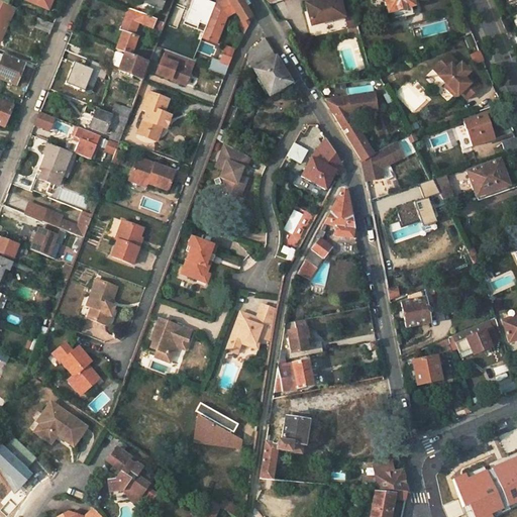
[(6,26),(14,7),(9,5),(0,0),(0,25),(2,26),(3,25),(6,26)]
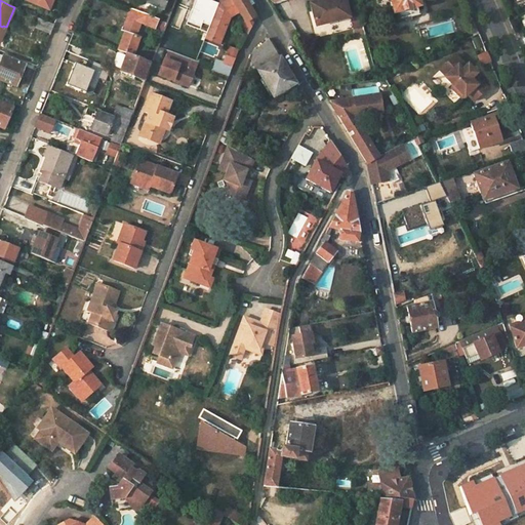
[(26,0),(47,9),(51,0),(26,0)]
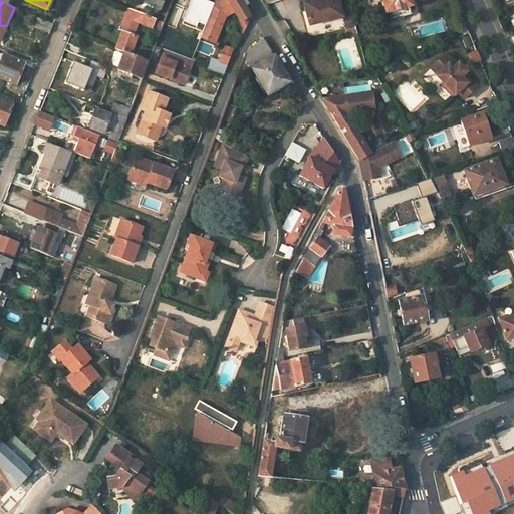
[(145,0),(144,4),(159,9),(162,0),(145,0)]
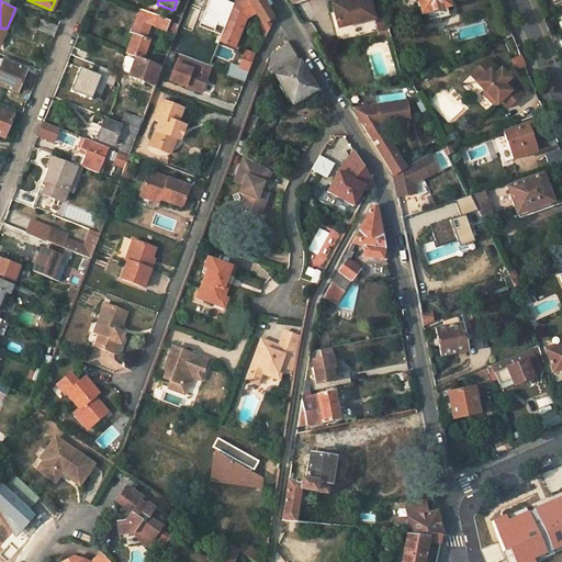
[(228,10),(232,0),(221,0),(220,6),(228,10)]
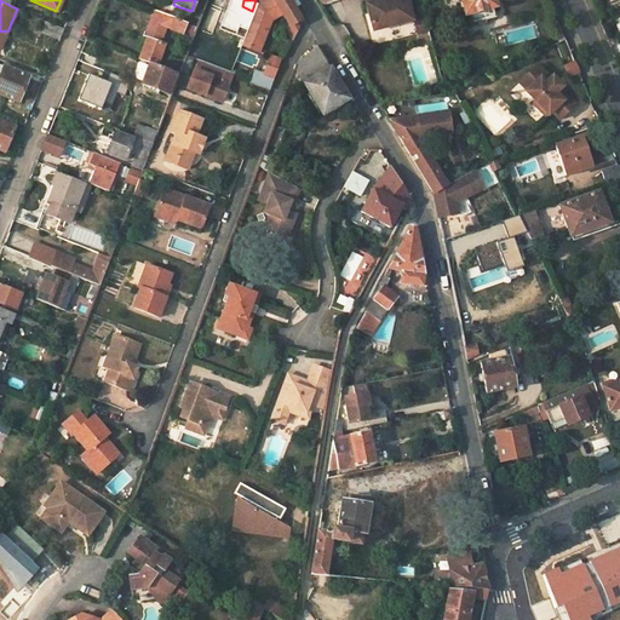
[(262,0),(244,45),(259,51),(265,39),(268,32),(263,29),(269,15),(279,9),(281,13),(288,24),(282,27),(291,44),(302,19),(298,13),(290,0),(262,0)]
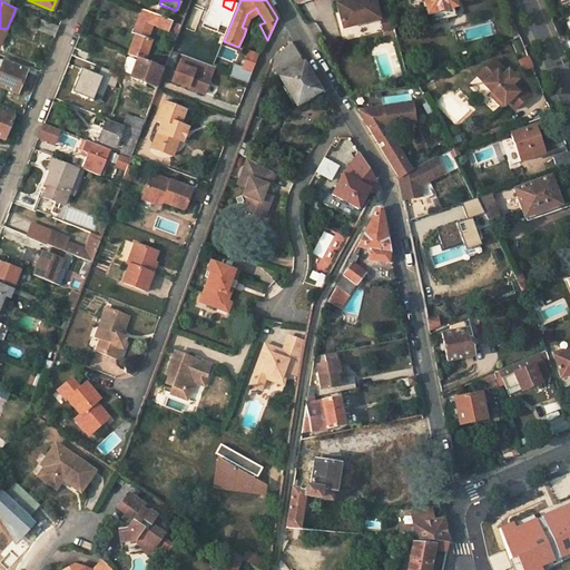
[(373,0),(338,0),(335,1),(342,26),(354,22),(353,20),(365,17),(365,19),(377,16),(373,0)]
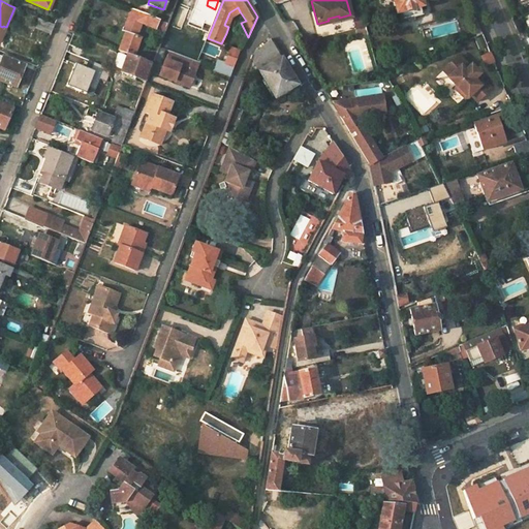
[(399,12),(400,19),(421,13),(419,6),(422,6),(421,0),(392,0),(396,13),(399,12)]
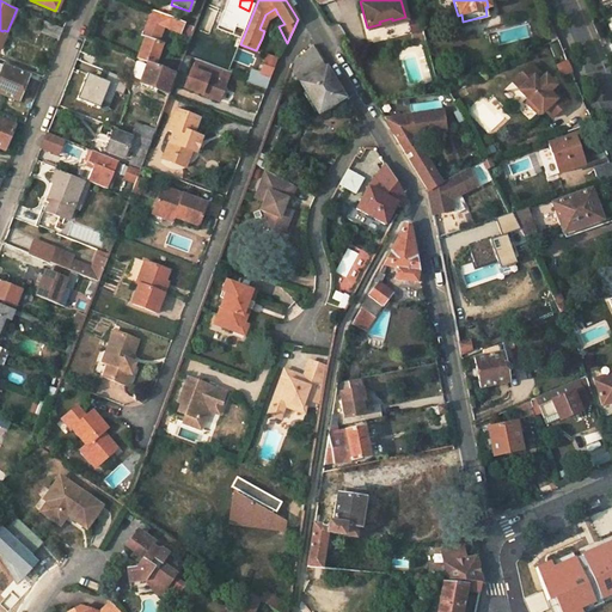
[(265,14),(259,29),(264,31),(269,18),(277,13),(275,8),(265,14)]
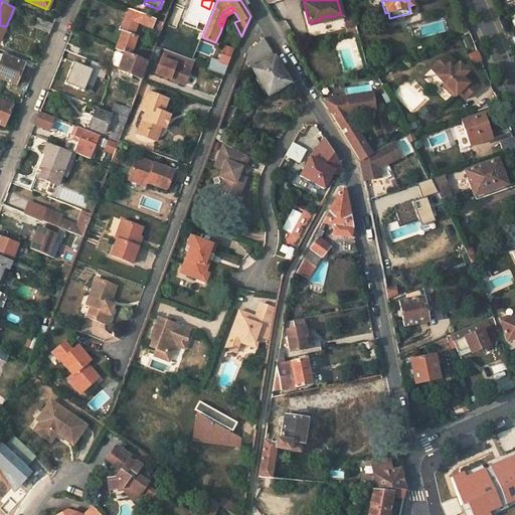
[(127,17),(136,20),(159,30),(163,21),(129,8),(125,16),(127,17)]
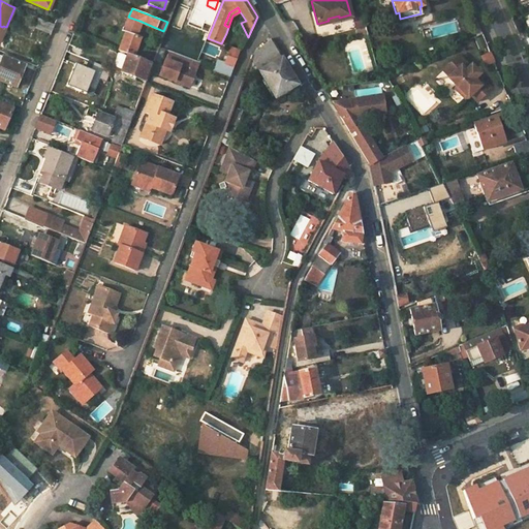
[(362,11),(350,14),(353,25),(364,23),(362,11)]
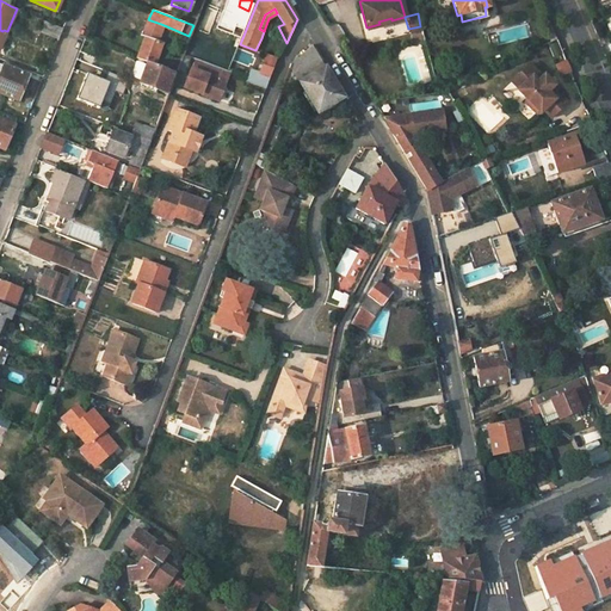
[(39,31),(59,39),(63,28),(44,20),(39,31)]
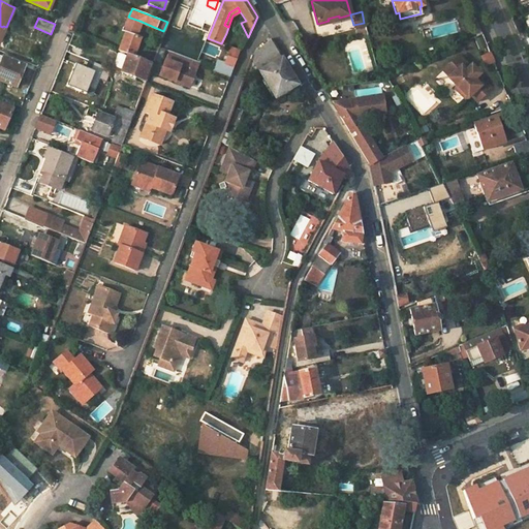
[(123,28),(126,29),(119,49),(129,53),(134,55),(142,36),(134,34),(139,21),(130,18),(127,25),(124,24),(123,28)]
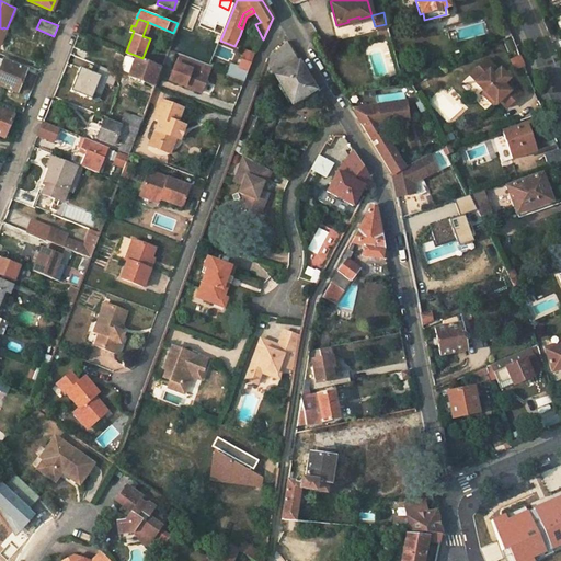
[(83,20),(80,29),(94,34),(98,25),(83,20)]
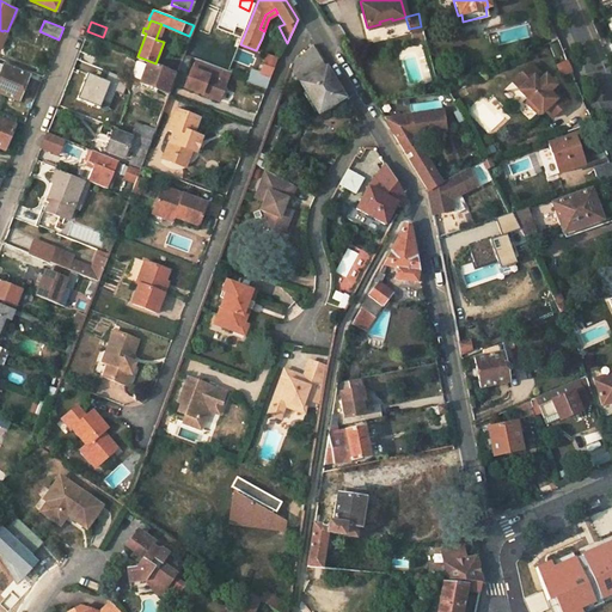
[(291,67),(318,112),(344,96),(313,47),(301,59),(299,56),(291,67)]
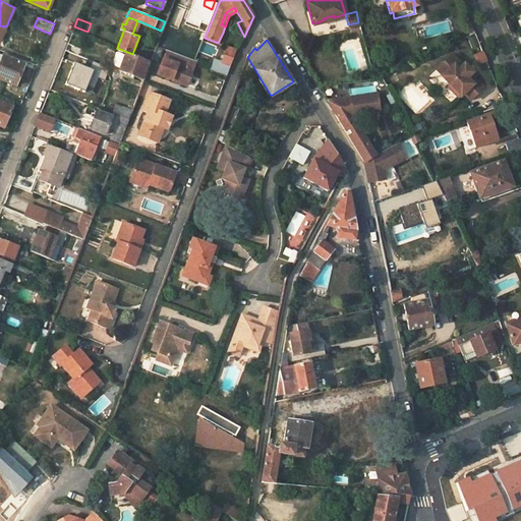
[(167,46),(161,60),(155,74),(184,87),(188,75),(184,74),(190,57),(167,46)]
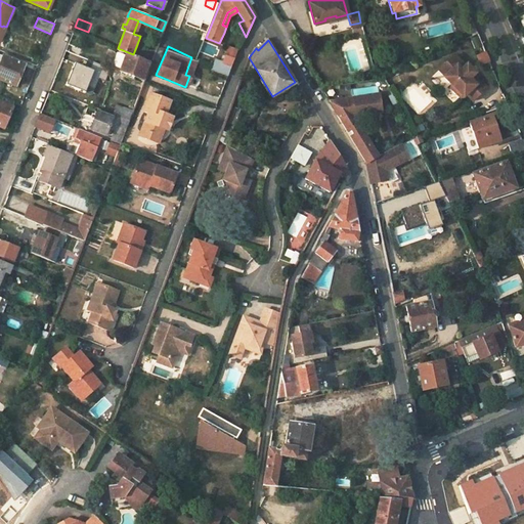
[(221,64),(229,68),(235,53),(226,50),(221,64)]
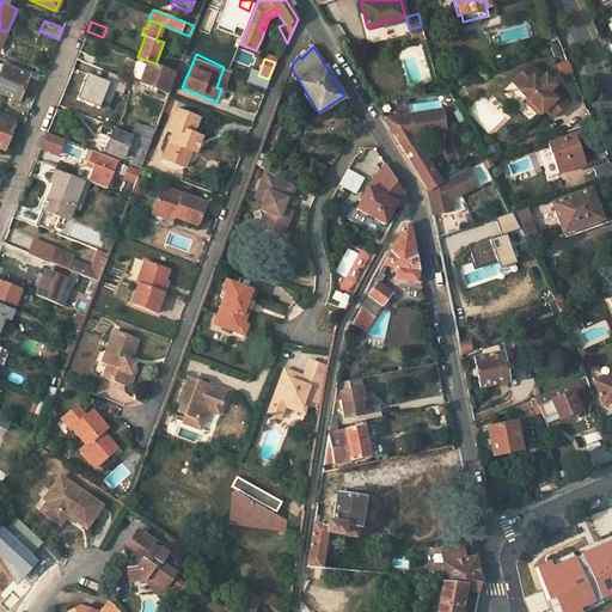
[(567,60),(557,65),(561,74),(570,71),(567,60)]
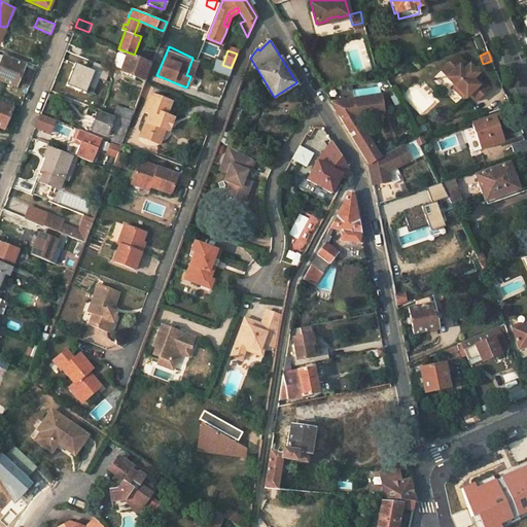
[(135,76),(144,79),(151,62),(144,59),(134,55),(129,53),(128,55),(127,55),(120,70),(128,73),(127,76),(134,79),(135,76)]
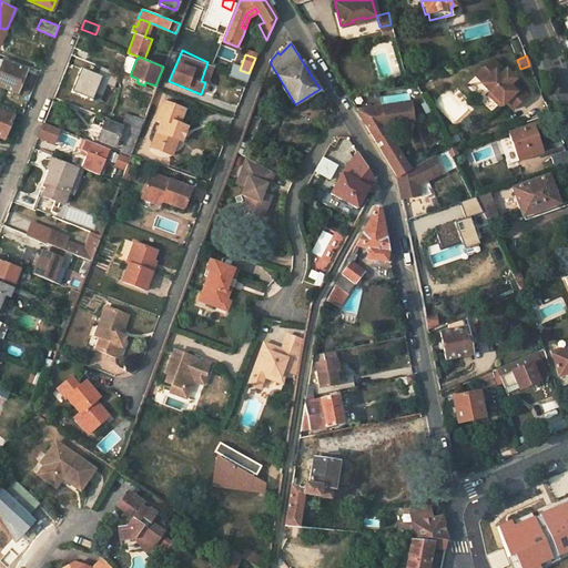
[(0,84),(16,92),(24,70),(0,59),(0,84)]
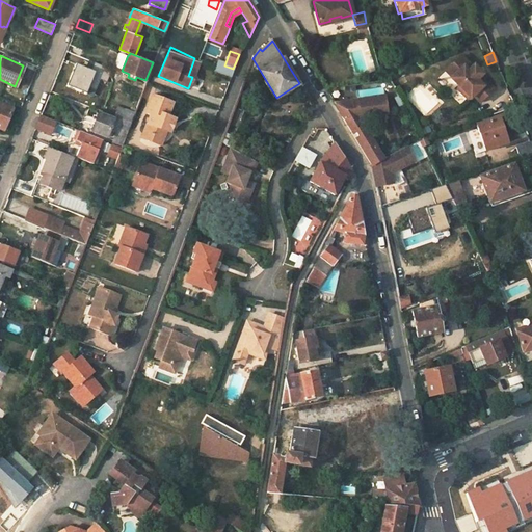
[(473,68),(461,56),(451,65),(458,72),(452,78),(459,86),(459,89),(468,98),(471,98),(474,96),(480,103),(494,89),(481,76),(482,75),(474,65),(473,68)]
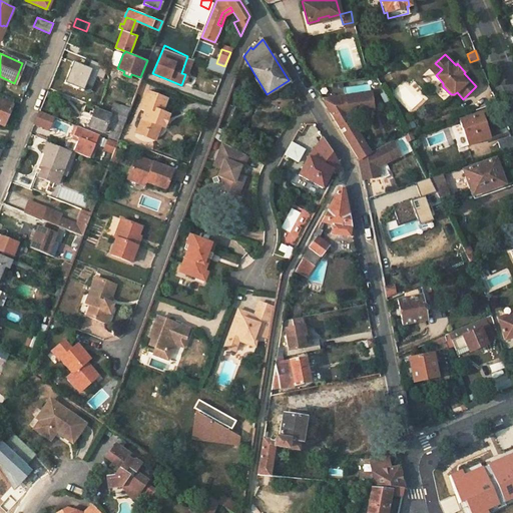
[(181,73),(185,74),(187,70),(192,58),(187,56),(181,73)]
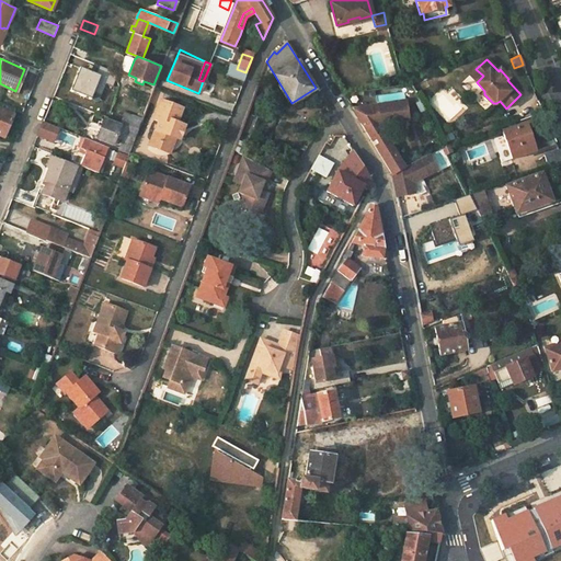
[(105,82),(115,84),(117,76),(80,67),(72,93),(101,101),(105,82)]
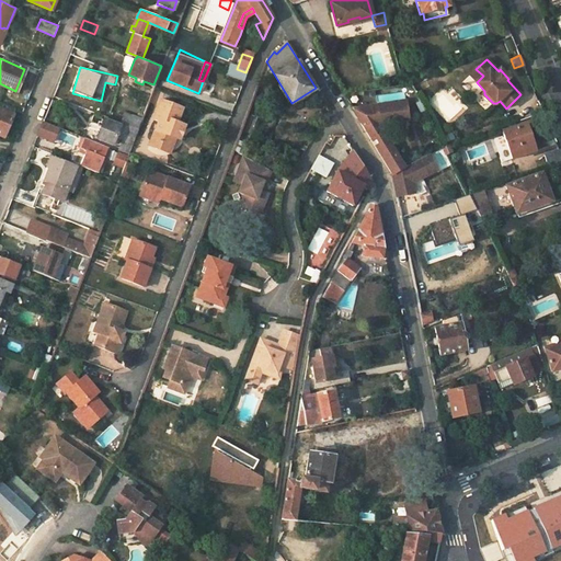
[(374,90),(343,94),(352,110),(377,105),(376,104),(375,95),(374,90)]
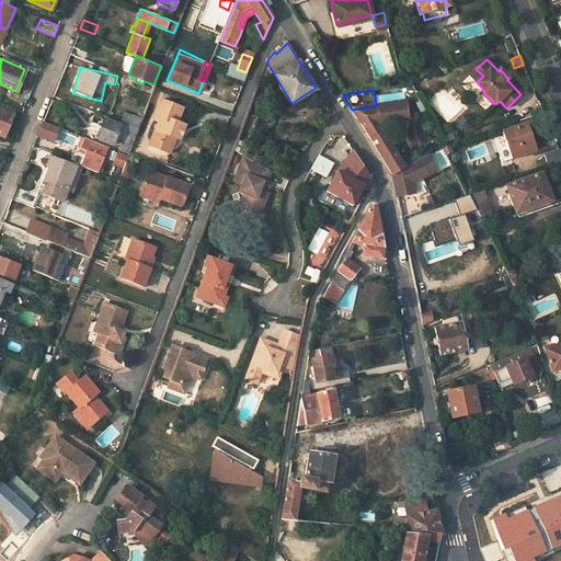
[(395,152),(377,124),(407,119),(404,101),(377,105),(352,110),(363,127),(391,174),(403,168),(397,157),(399,155),(397,151),(395,152)]
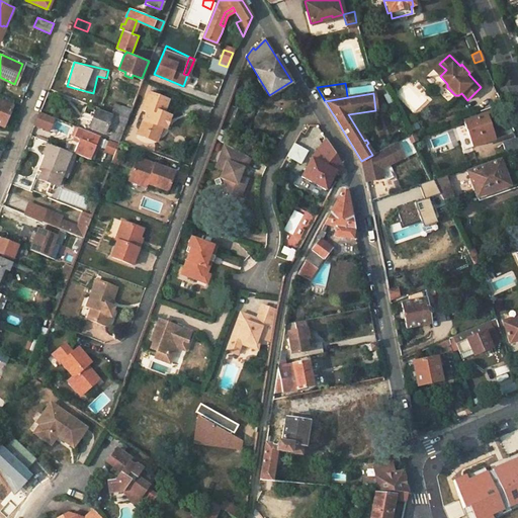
[(161,127),(159,134),(163,130),(165,131),(170,117),(163,114),(168,101),(150,94),(143,112),(147,113),(140,131),(156,137),(156,136),(154,135),(157,126),(161,127)]
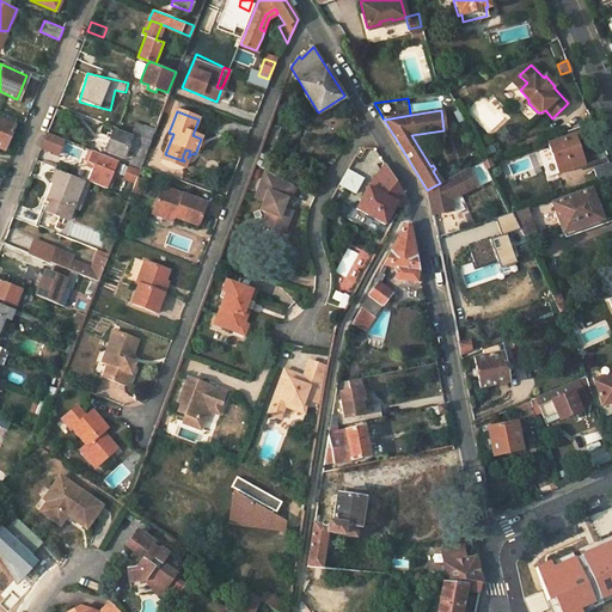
[(0,112),(0,146),(4,148),(16,120),(0,112)]
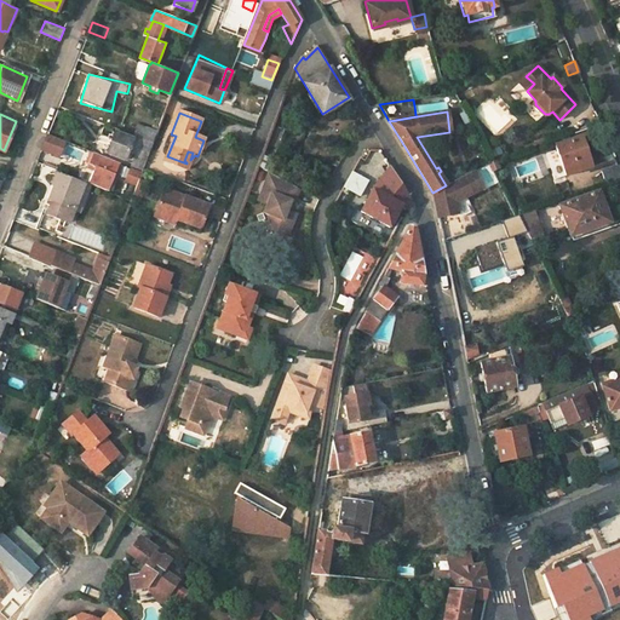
[(135,133),(142,136),(153,141),(156,128),(147,125),(145,126),(138,122),(135,133)]
